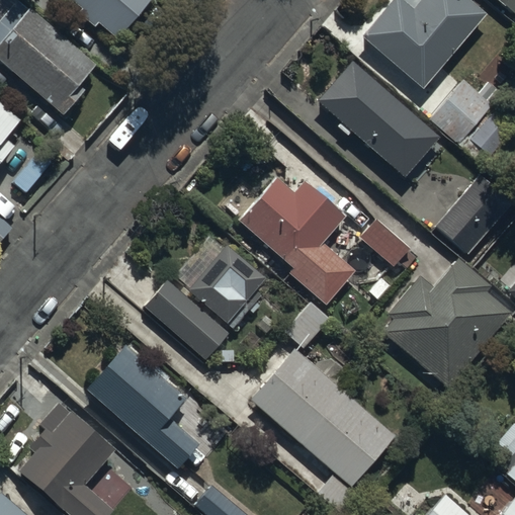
[(0,57),(64,115),(84,92),(78,87),(97,66),(32,7),(30,10),(18,0),(2,0),(0,2),(0,57)]
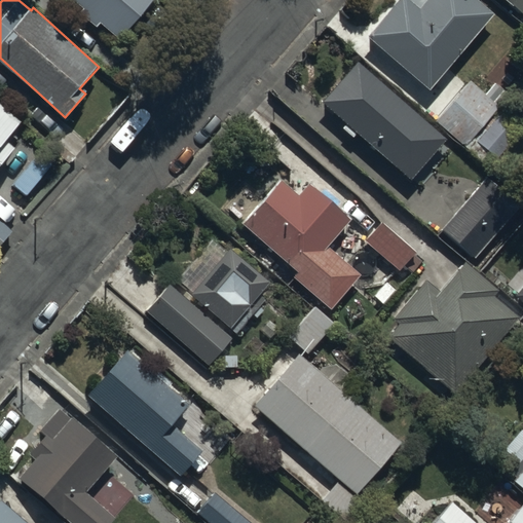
[(73,0),(83,9),(79,13),(95,28),(99,23),(119,40),(154,0),(73,0)]
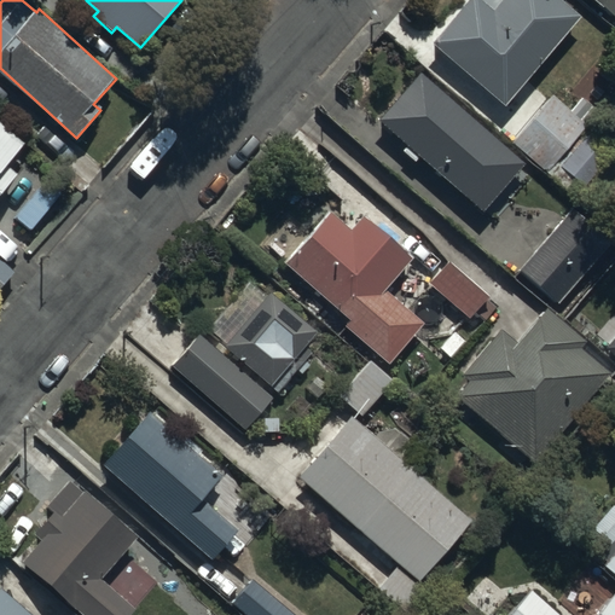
[(470,0),(434,44),(506,105),(581,17),(562,0),(470,0)]
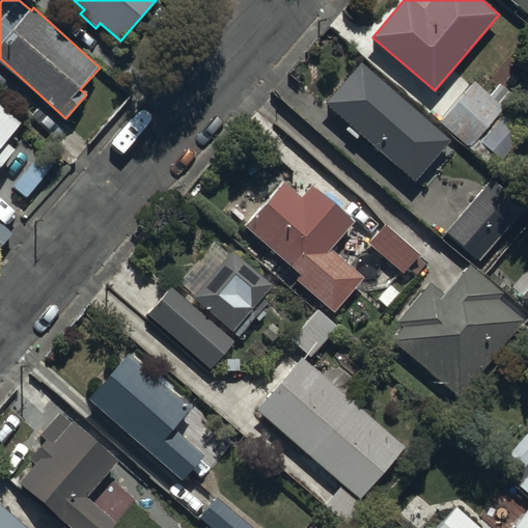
[(511,0),(527,14),(527,0),(511,0)]
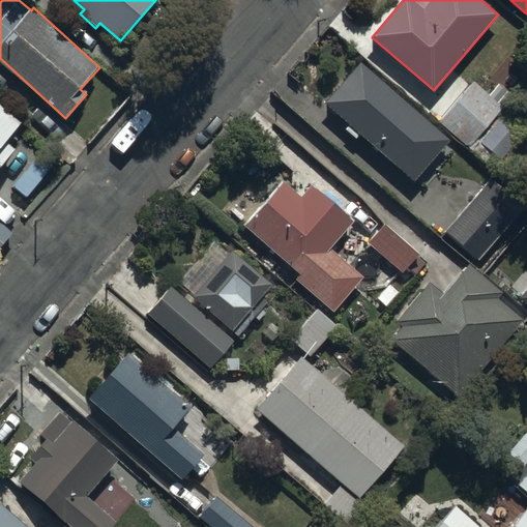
[(360,62),(324,104),(415,182),(451,141),(360,62)]
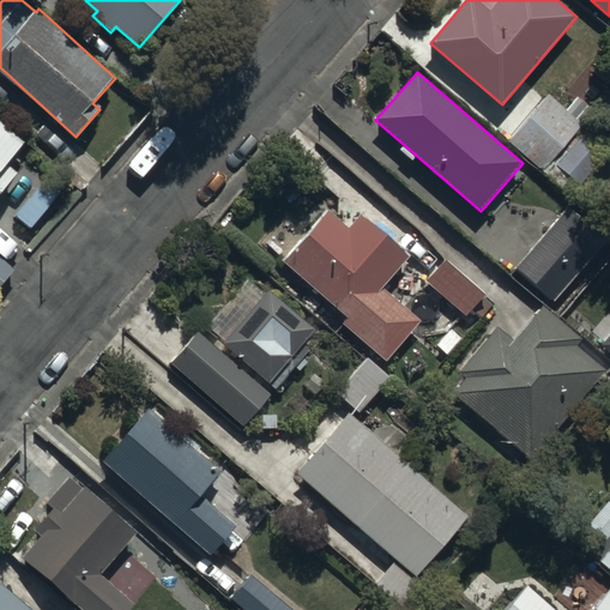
[(550,95),(509,140),(544,171),(597,110),(579,96),(567,110),(550,95)]
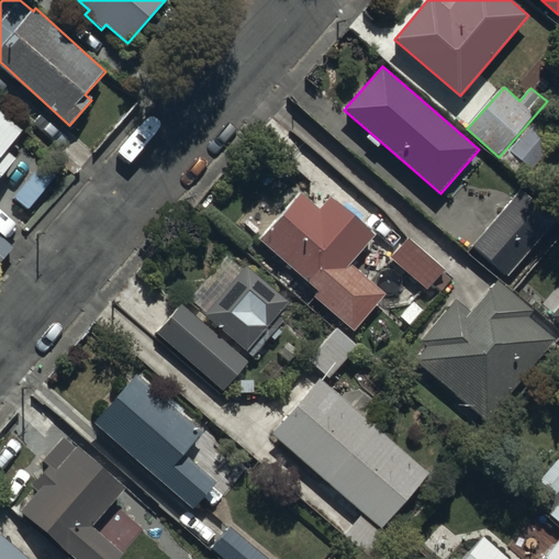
[(0,176),(15,157),(8,151),(23,131),(0,111),(0,176)]
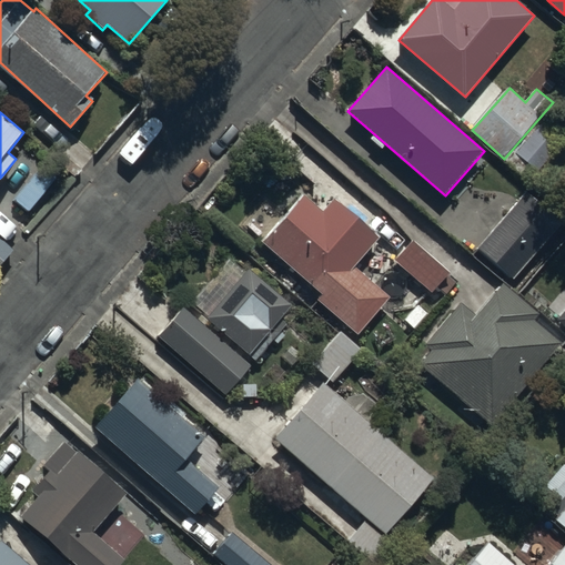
[(564,131),(547,117),(512,158),(534,177),(564,139),(564,131)]
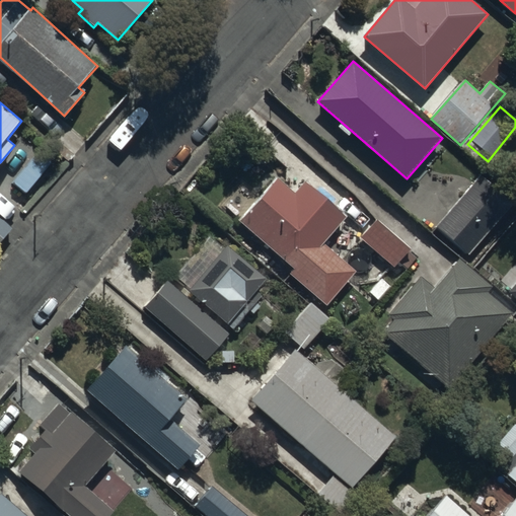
[(484,172),(437,226),(469,254),(515,202),(515,200),(484,172)]
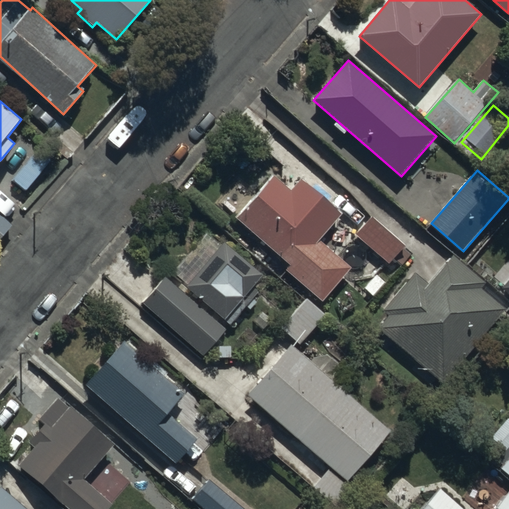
[(352,267),(320,239),(343,214),(302,178),(291,190),(274,175),(236,218),(290,265),(286,269),(322,301),(352,267)]
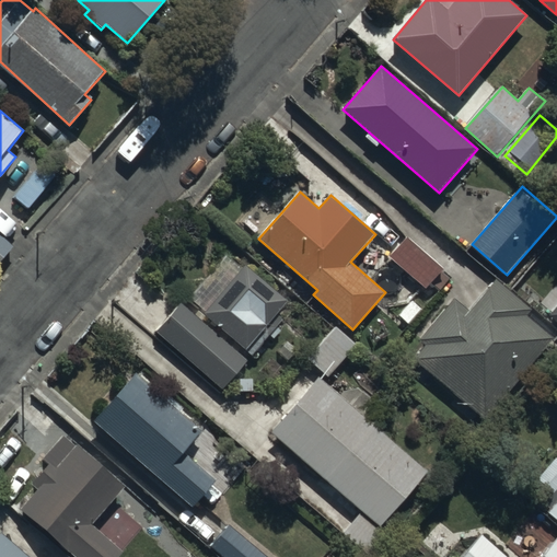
[(0,259),(14,245),(0,232),(0,259)]
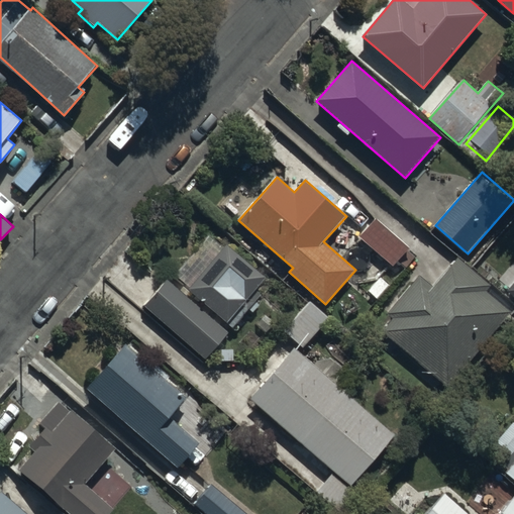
[(375,218),(361,235),(394,265),(408,247),(375,218)]
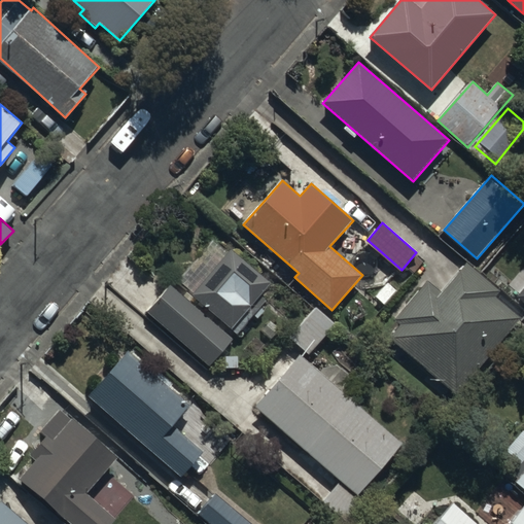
[(231,249),(193,294),(238,334),(266,301),(260,297),(272,283),(231,249)]
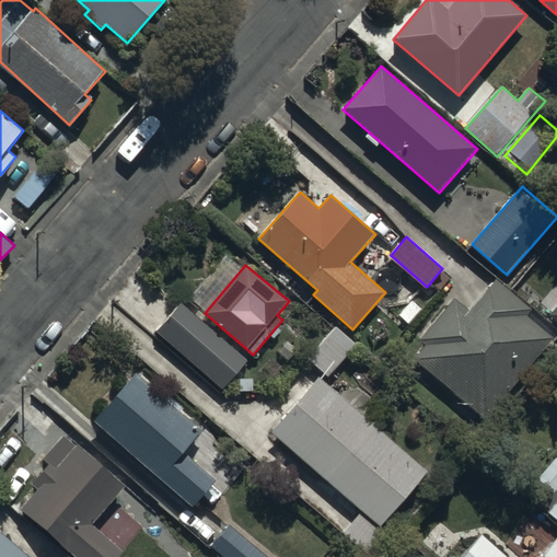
[(532,309),(497,278),(470,310),(455,297),(418,338),(426,345),(415,358),(485,419),(555,338),(526,314),(532,309)]
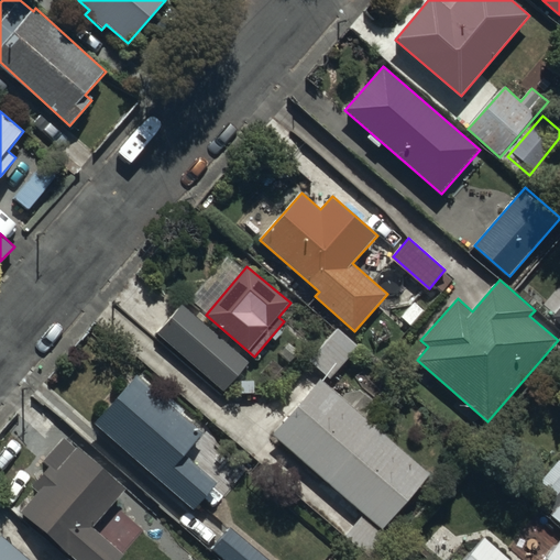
[(249,362),(183,305),(158,333),(224,391),(249,362)]
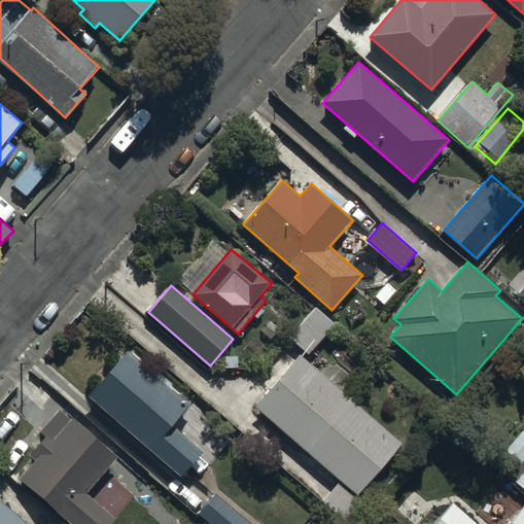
[(315,307),(289,337),(309,353),(335,323),(315,307)]
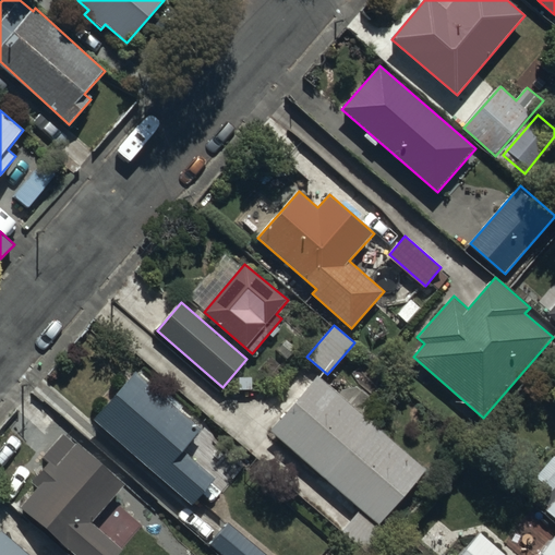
[(95,420),(96,421),(197,504),(217,479),(208,472),(220,458),(195,437),(203,430),(180,411),(184,407),(166,391),(163,396),(134,372),(95,420)]
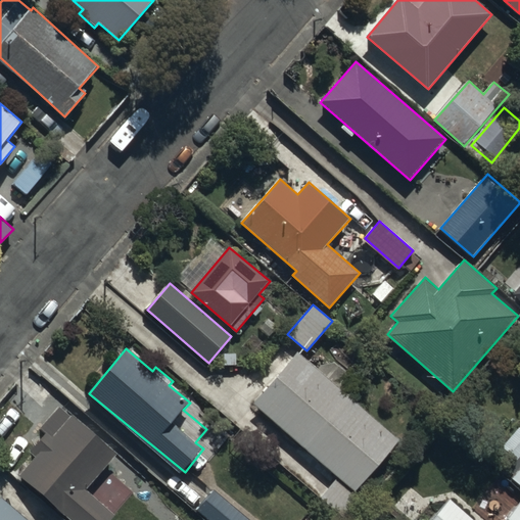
[(297,351),(253,403),(357,490),(400,439),(348,395),(359,383),(329,358),(318,370),(297,351)]
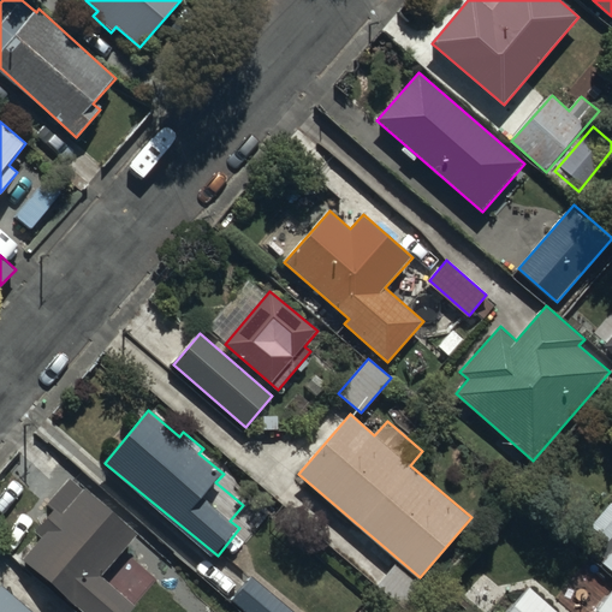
[(131,611),(136,606),(101,575),(137,535),(85,488),(83,491),(71,479),(47,505),(53,511),(35,532),(42,538),(23,560),(73,606),(75,604),(83,611),(131,611)]
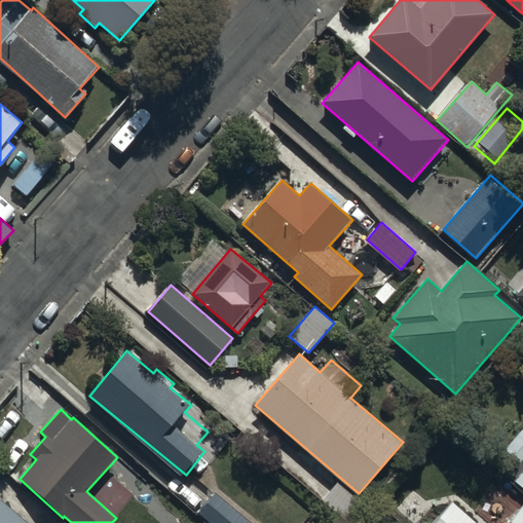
[(513,481),(515,479),(522,485),(522,427),(505,447),(507,449),(493,464),(513,481)]
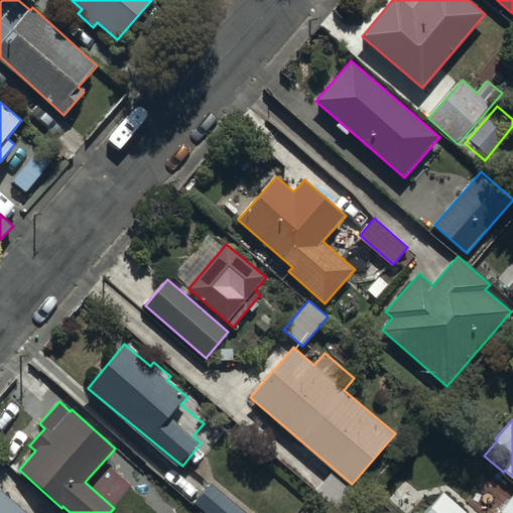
[(196,503),(197,504),(207,512),(248,512),(212,483),(196,503)]
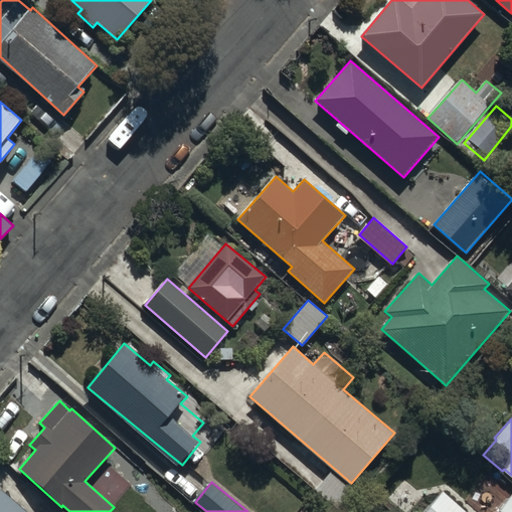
[(0,511),(28,511),(1,488),(0,489),(0,511)]
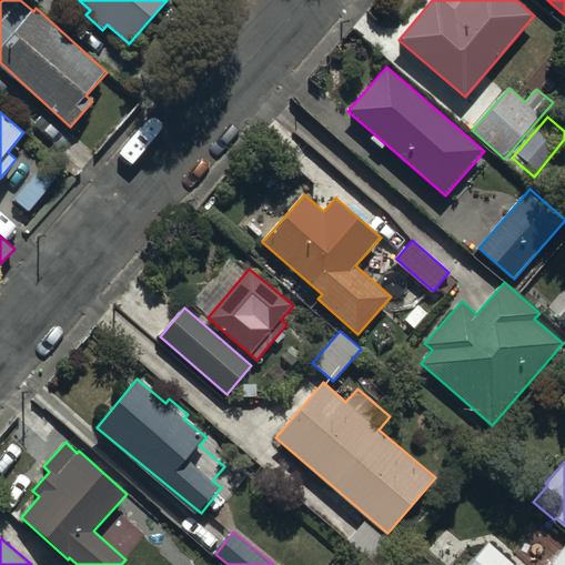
[(516,564),(488,541),(466,564),(516,564)]
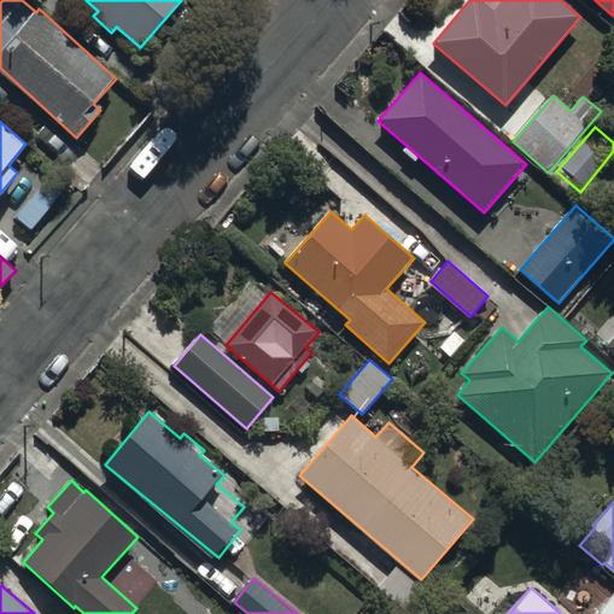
[(613,595),(595,613),(613,613),(613,595)]
